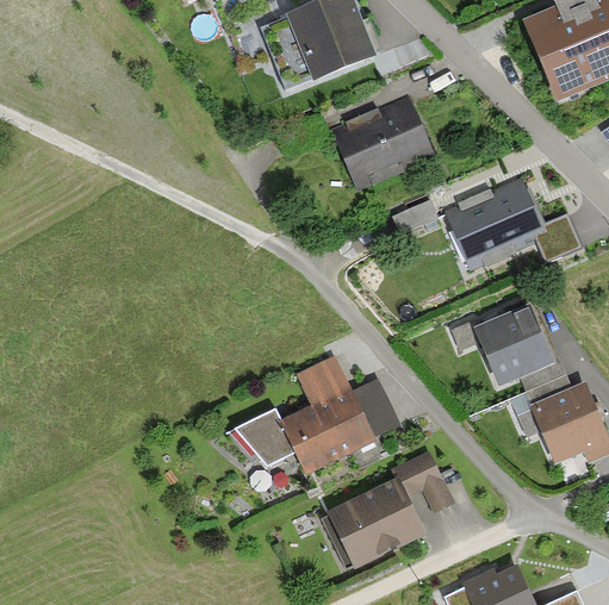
[(318,0),(286,13),(286,16),(260,26),(285,88),(311,78),(314,81),(376,56),(374,52),(364,25),(361,19),(353,0),(318,0)]
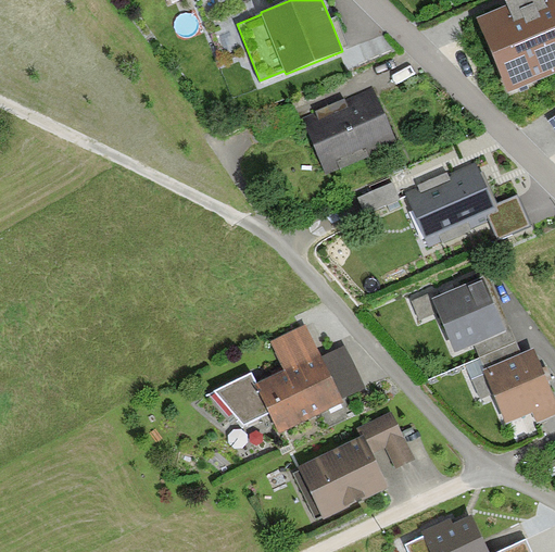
[(554,72),(554,0),(507,0),(505,1),(506,4),(476,17),(507,92),(554,72)]
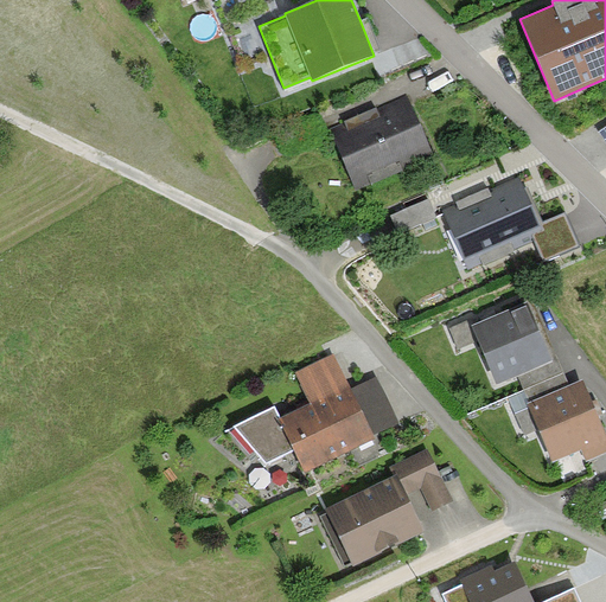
[(367,17),(359,19),(362,25),(372,52),(380,49),(367,17)]
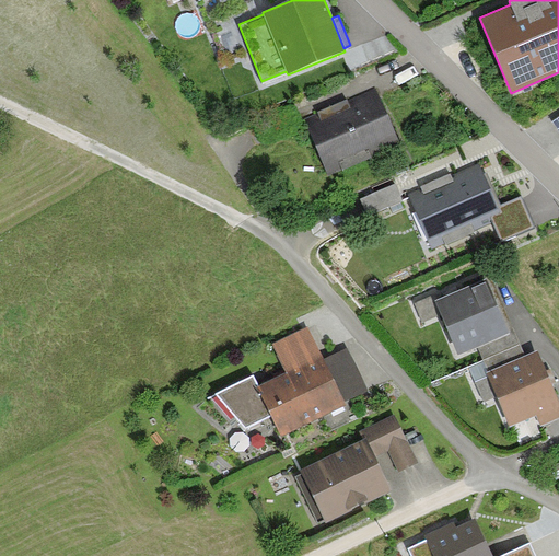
[(339,100),(303,115),(328,172),(399,140),(375,84),(339,100)]
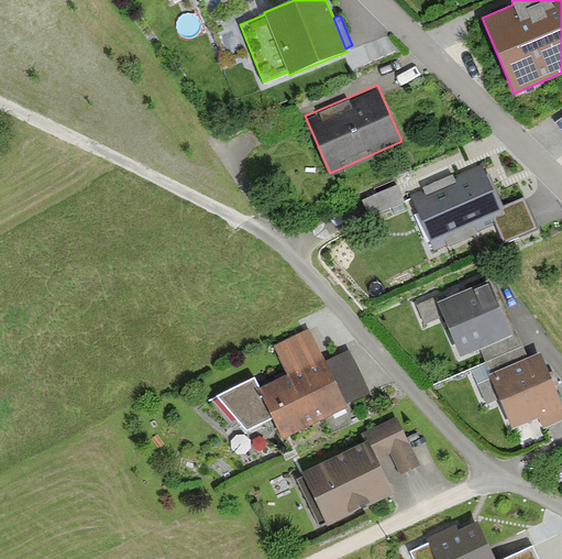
[(500,206),(482,162),(440,179),(409,194),(433,248),(447,242),(448,244),(476,231),(475,229),(495,220),(494,215),(503,211),(500,206)]
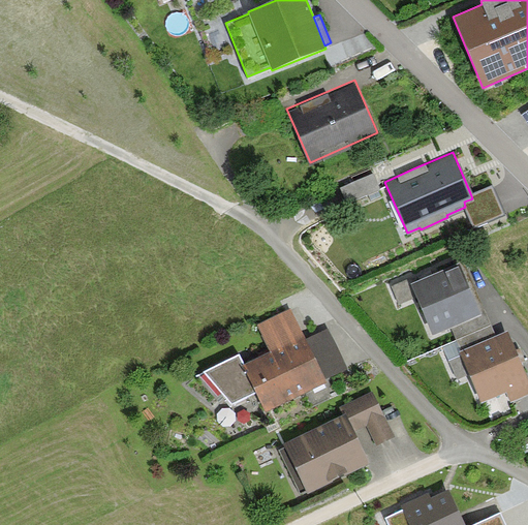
[(379,186),(368,162),(337,177),(348,201),(379,186)]
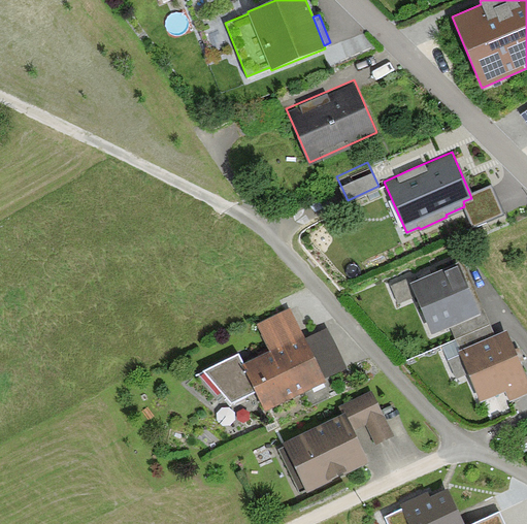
[(491,184),(469,193),(471,198),(463,201),(464,206),(472,224),(502,211),(491,184)]
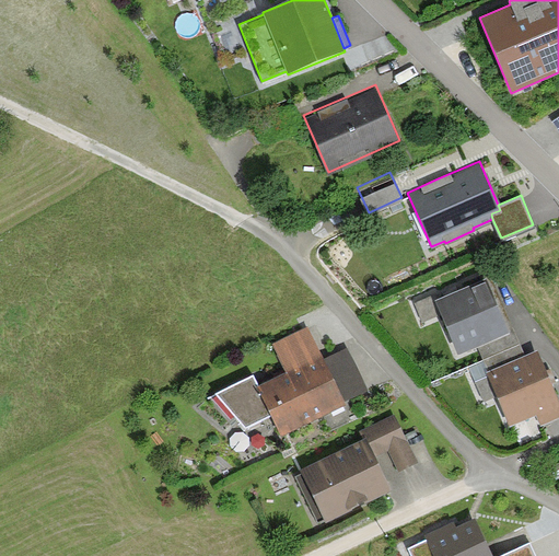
[(468,285),(433,300),(458,356),(509,333),(496,303),(486,281),(470,289),(468,285)]
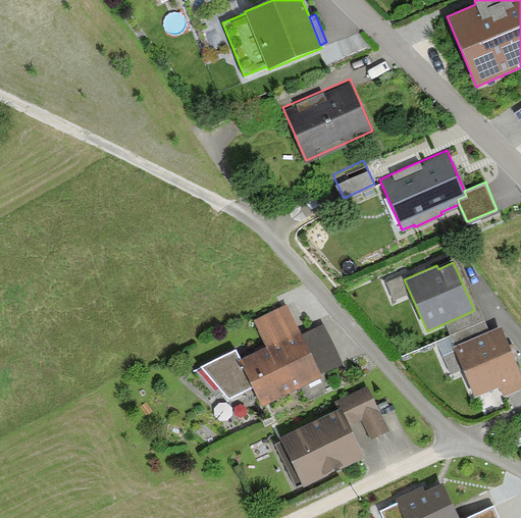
[(285,302),(253,318),(265,346),(266,348),(301,331),(285,302)]
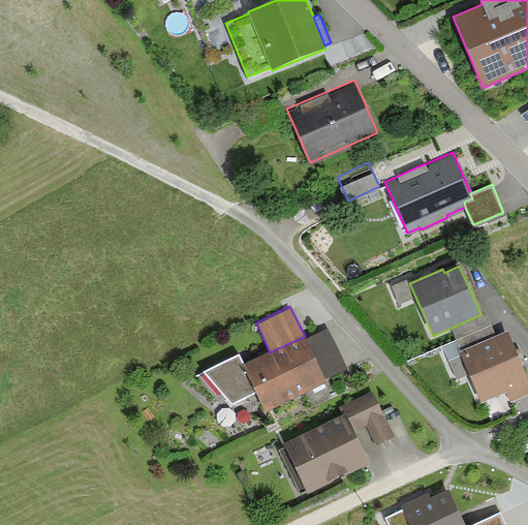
[(347,366),(328,325),(305,336),(270,352),(269,350),(244,363),(239,353),(204,371),(231,403),(255,391),(266,411),(325,381),(323,377),(347,366)]
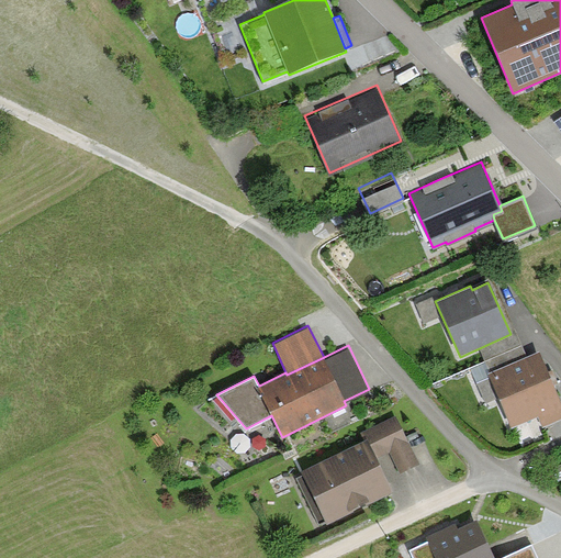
[(539,350),(487,372),(512,427),(538,415),(542,425),(560,416),(560,401),(550,375),(539,350)]
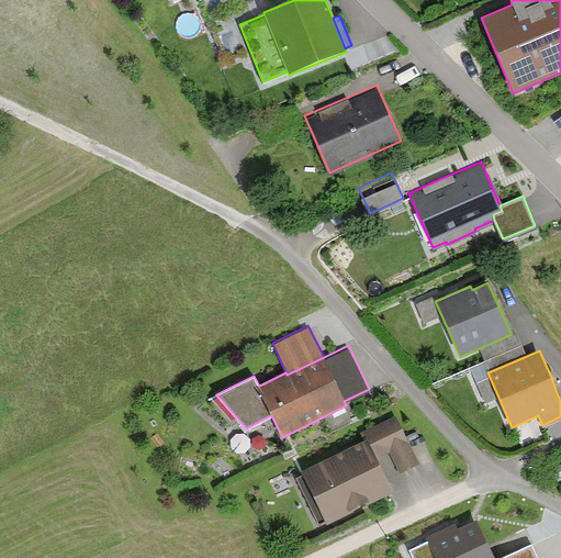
[(361,428),(366,439),(374,457),(388,449),(400,471),(419,461),(395,413),(361,428)]
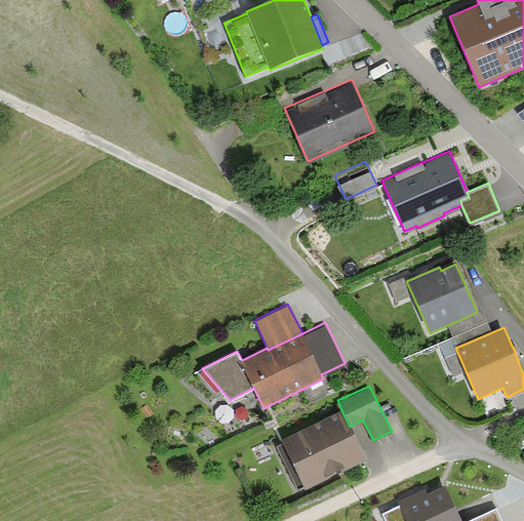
[(350,427),(341,410),(280,441),(305,489),(366,458),(352,430),(350,427)]
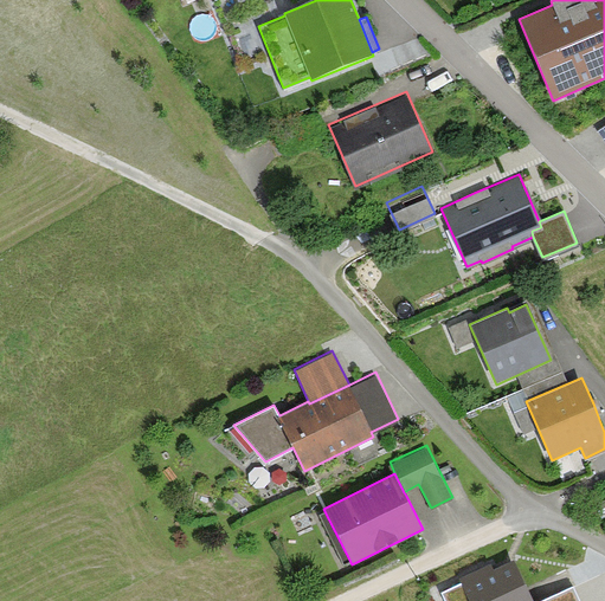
[(472,568),(458,575),(461,581),(442,590),(445,600),(533,600),(514,559),(494,568),(490,561),(472,568)]
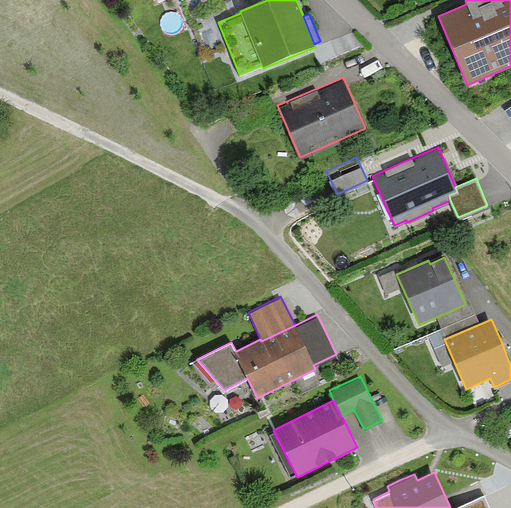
[(482,507),(476,496),(450,507),(482,507)]
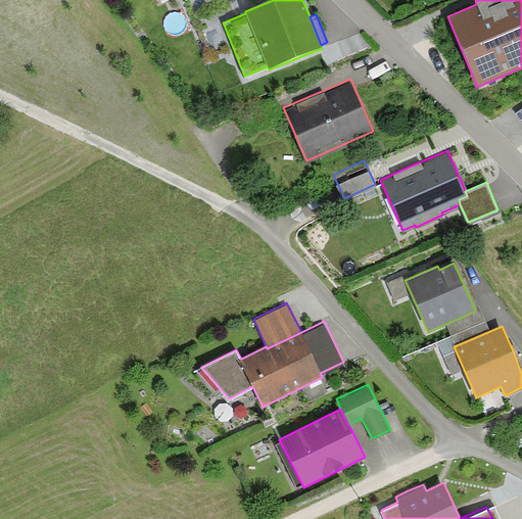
All buildings are outlined.
